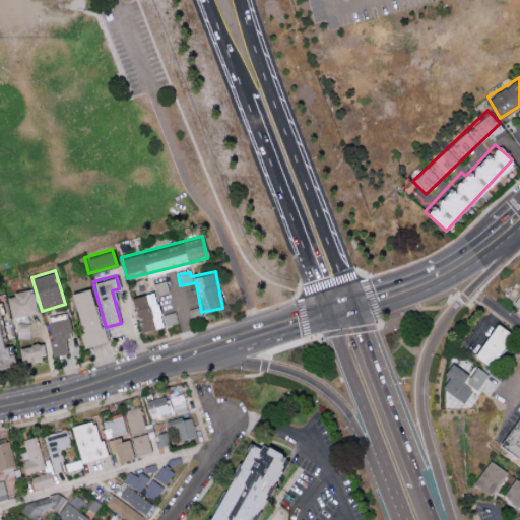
[(70,291),(85,347),(105,341),(89,286),(70,291)]
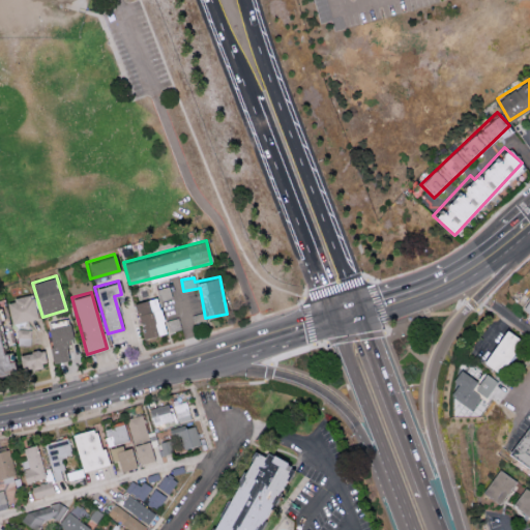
[(37,318),(33,294),(7,299),(11,323),(37,318)]
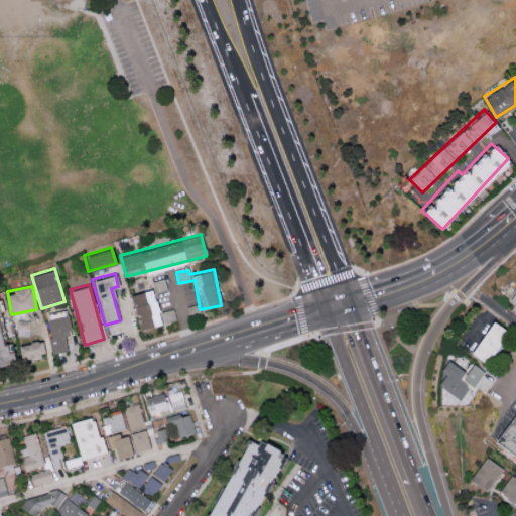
[(138,329),(160,325),(153,288),(131,292),(138,329)]
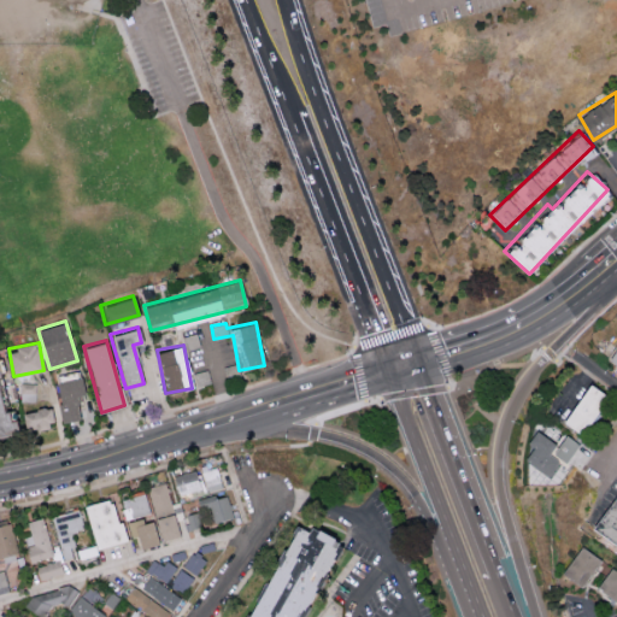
[(198,385),(210,382),(209,369),(195,371),(198,385)]
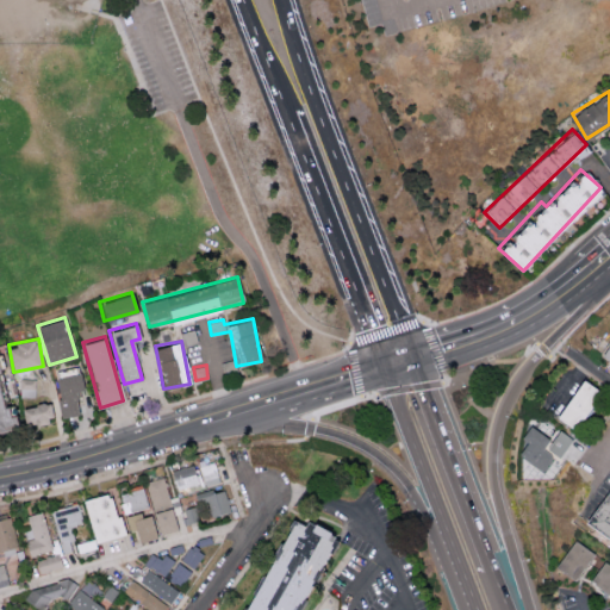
[(53,377),(61,416),(80,412),(75,390),(82,388),(79,372),(53,377)]
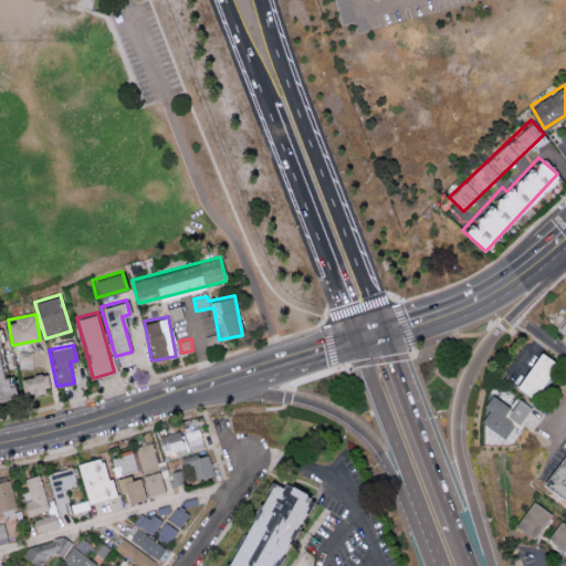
[(514,386),(533,398),(556,362),(538,350),(514,386)]
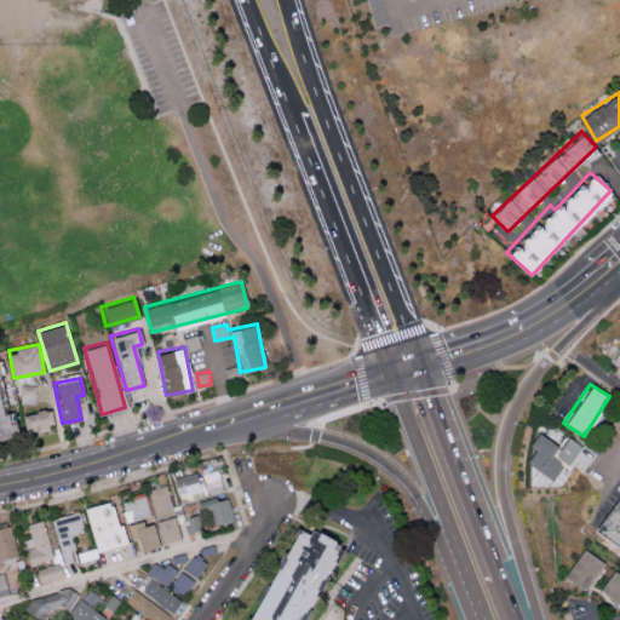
[(21,413),(24,432),(53,426),(50,408),(21,413)]
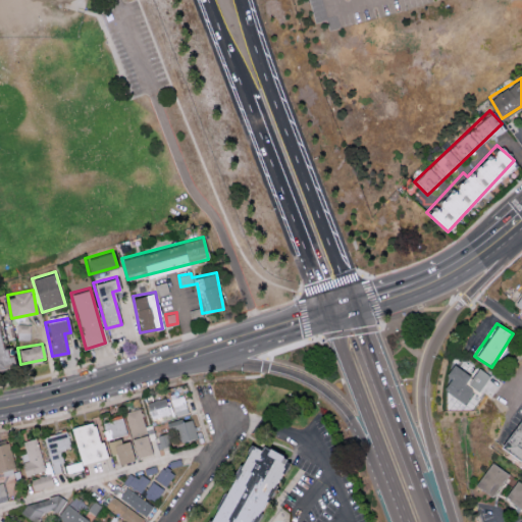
[(0,347),(3,346),(5,354),(10,354),(12,364),(0,366),(0,347)]
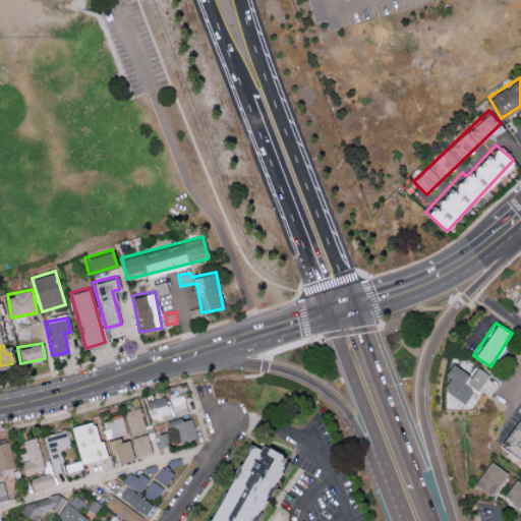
[(445,373),(450,377),(443,387),(463,402),(473,389),(464,383),(470,374),(453,362),(445,373)]
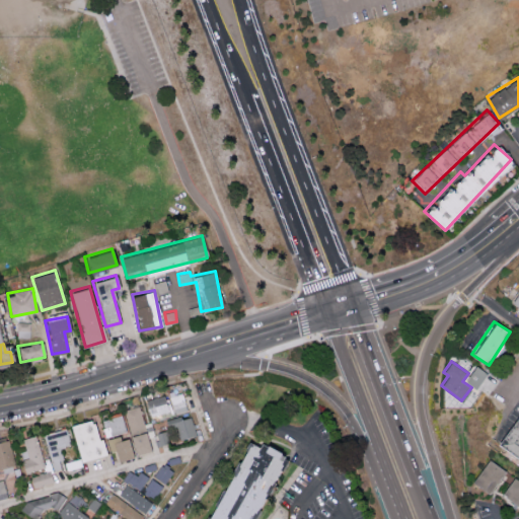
[(475,388),(488,373),(476,365),(464,380),(475,388)]
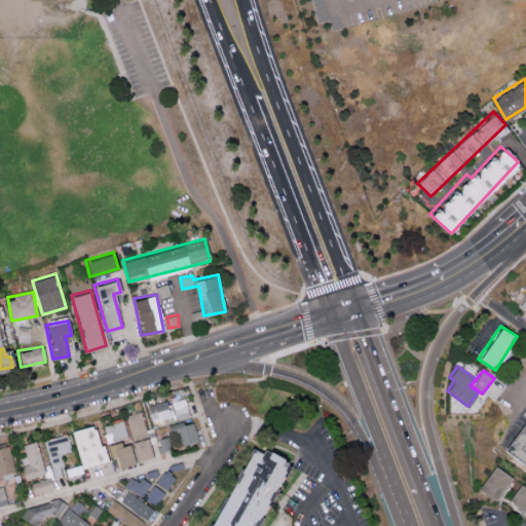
[(152,423),(191,414),(187,397),(167,402),(167,400),(148,405),(152,423)]
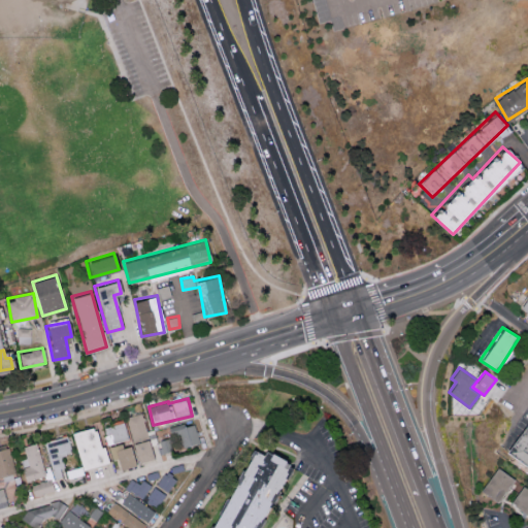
[(132,440),(147,437),(143,413),(127,416),(132,440)]
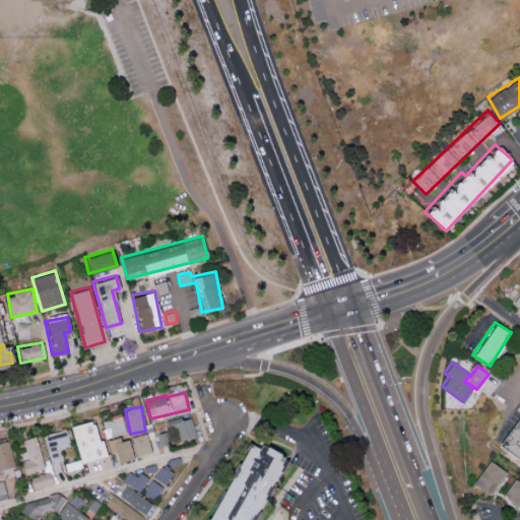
[(126,433),(122,414),(102,418),(106,437),(126,433)]
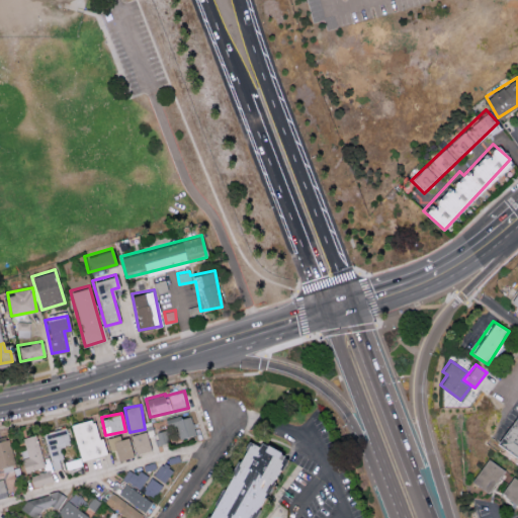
[(175,418),(178,437),(194,434),(191,416),(175,418)]
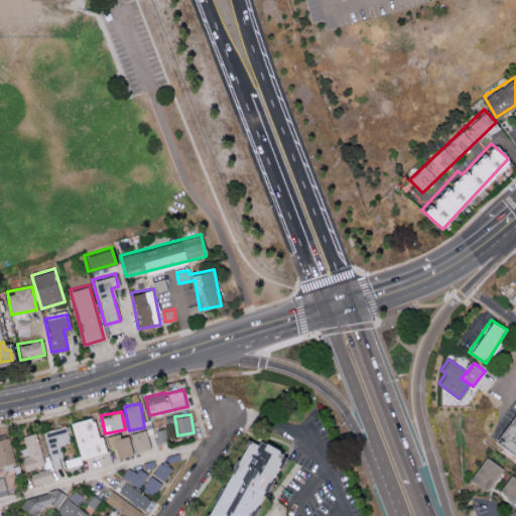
[(80,458),(103,453),(95,415),(71,421),(80,458)]
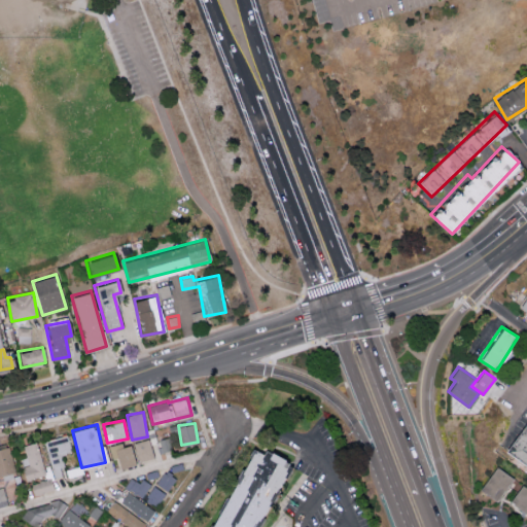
[(526,425),(526,426),(521,434),(518,433),(505,452),(526,464),(526,425)]
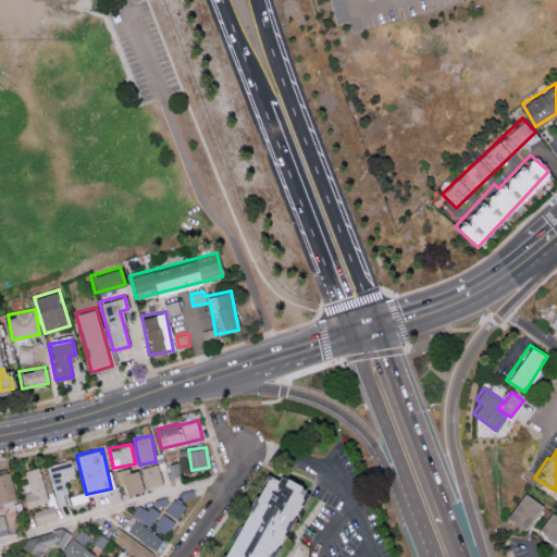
[(65,504),(64,494),(67,494),(65,480),(75,479),(72,460),(49,463),(57,505),(65,504)]
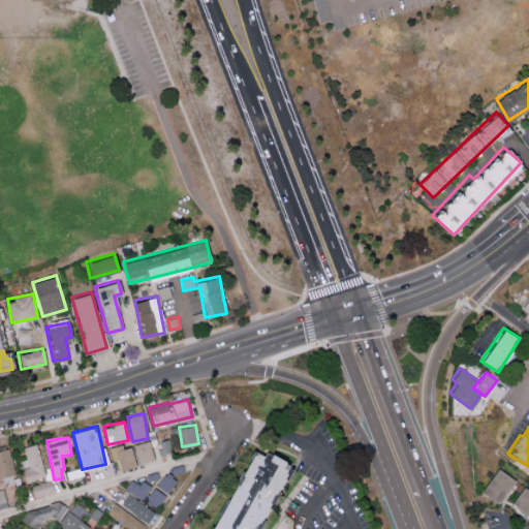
[(137,463),(153,458),(148,439),(132,443),(137,463)]
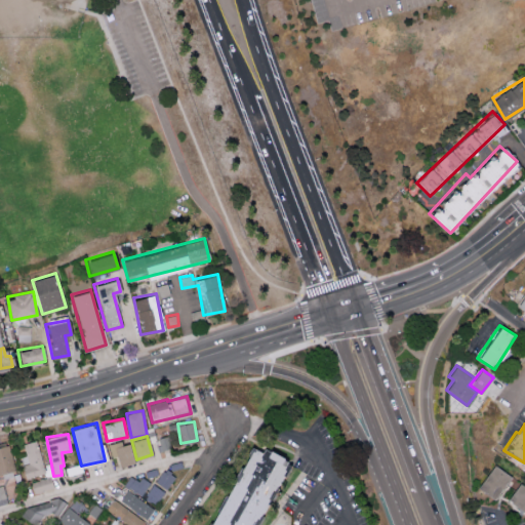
[(45,472),(37,440),(24,443),(29,462),(23,465),(26,478),(45,472)]
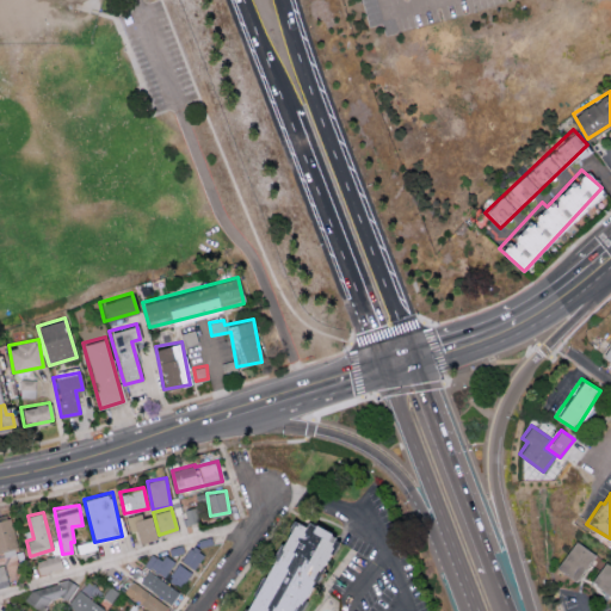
[(152,514),(142,517),(140,512),(124,516),(129,531),(135,529),(139,542),(158,536),(152,514)]
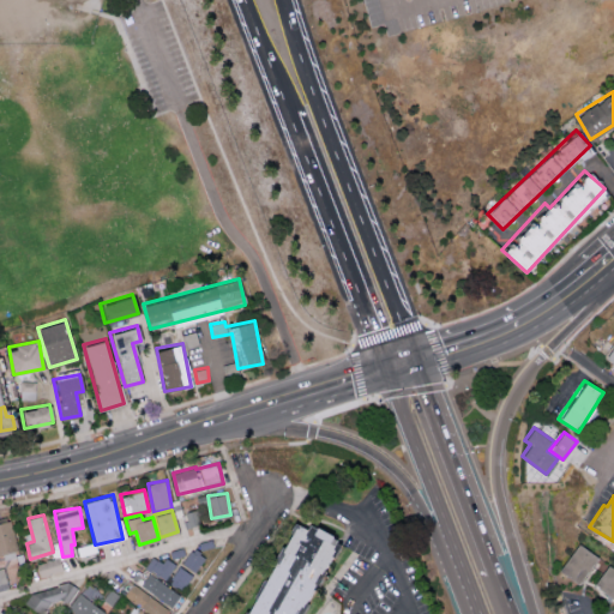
[(0,553),(18,548),(10,519),(0,521),(0,553)]
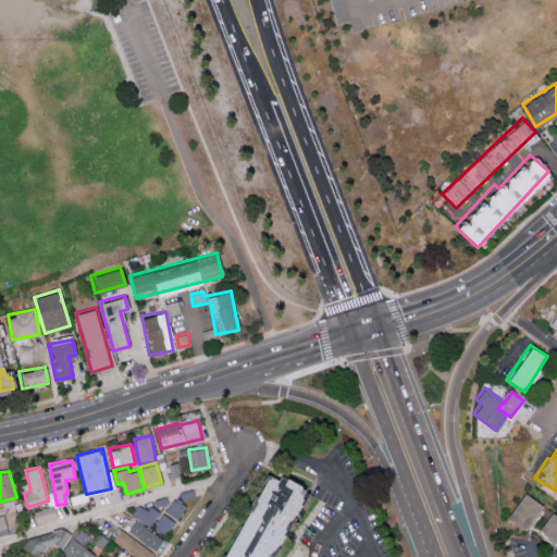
[(264,472),(260,481),(262,482),(256,495),(252,494),(244,509),(246,512),(239,524),(237,524),(227,540),(230,542),(223,555),(220,553),(217,556),(270,556),(305,492),(299,490),(300,486),(297,485),(298,483),(284,475),(284,477),(279,474),(275,479),(264,472)]
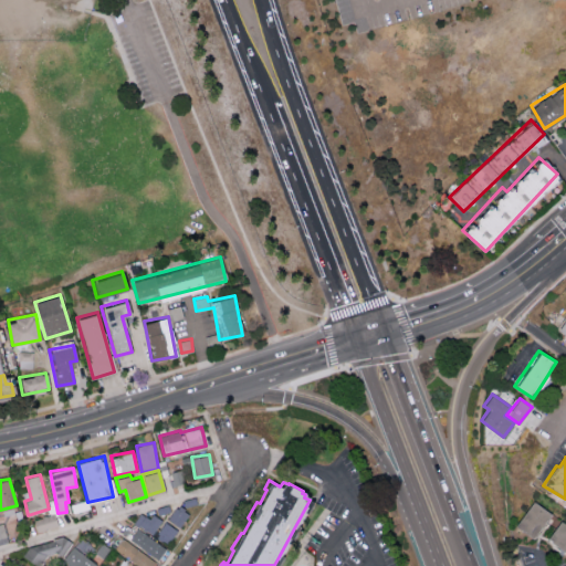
[(72,512),(90,509),(88,500),(71,503),(72,512)]
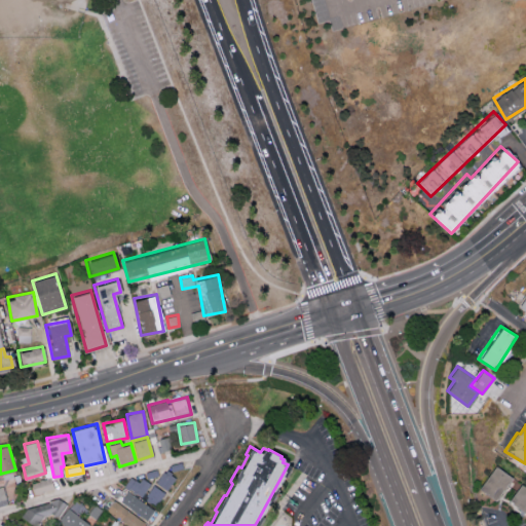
[(495,465),(512,477),(510,479),(511,480),(509,483),(508,483),(505,486),(505,487),(503,490),(502,489),(498,493),(499,495),(497,498),(495,497),(494,499),(478,488),(495,465)]
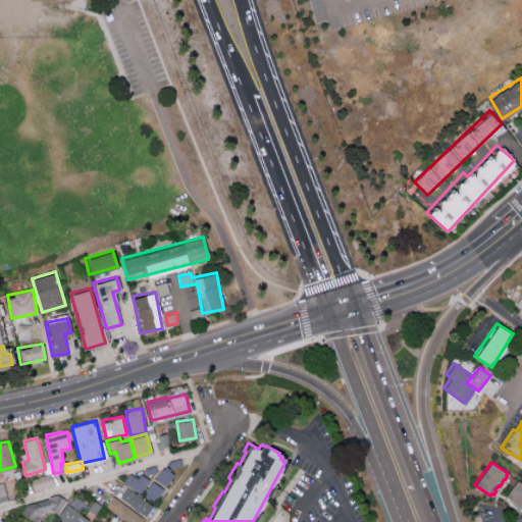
[(155,479),(166,485),(173,472),(161,467),(155,479)]
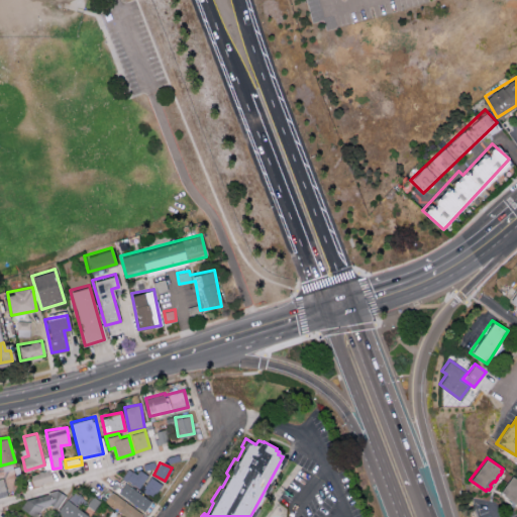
[(146,473),(137,469),(136,473),(126,468),(121,479),(140,488),(146,473)]
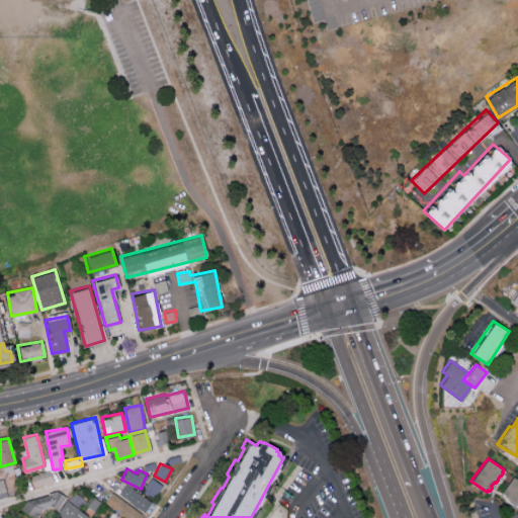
[(33,488),(53,480),(49,469),(29,477),(33,488)]
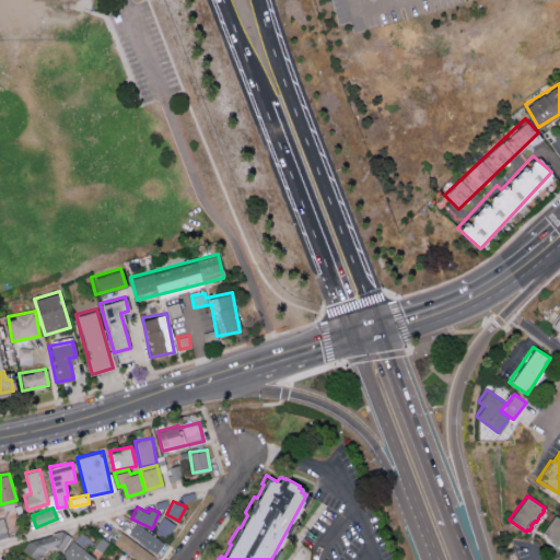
[(559,545),(545,535),(545,534),(540,532),(555,514),(559,517),(559,545)]
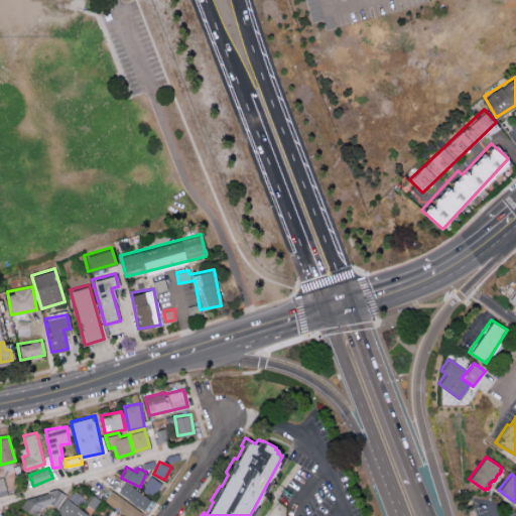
[(153,496),(161,482),(150,475),(142,489),(153,496)]
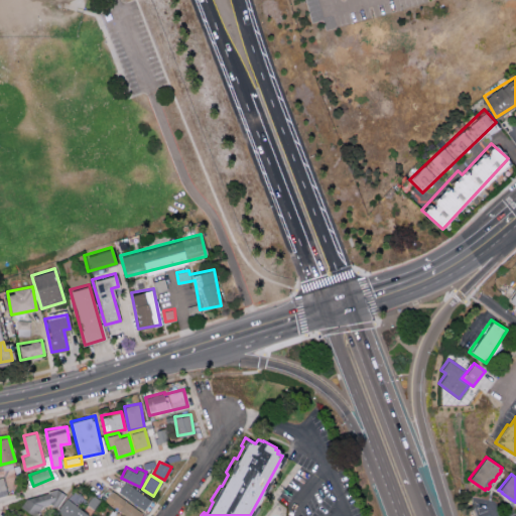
[(118,492),(144,510),(151,500),(125,481),(118,492)]
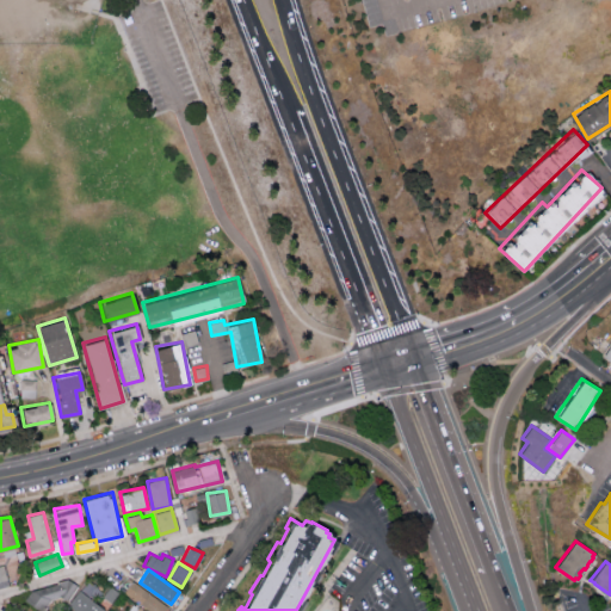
[(69,605),(75,610),(74,610),(100,610),(105,605),(107,606),(117,592),(90,574),(69,605)]
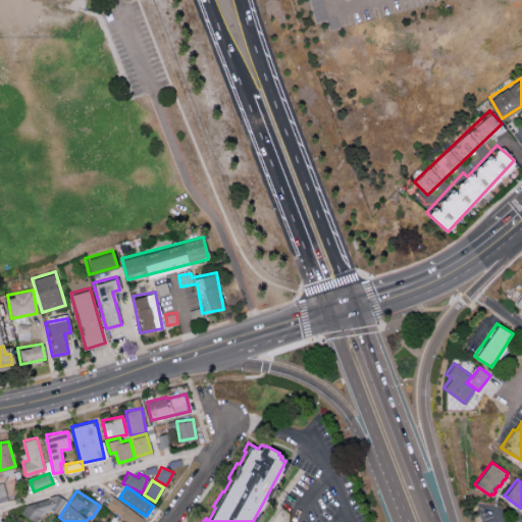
[(54,512),(54,514),(65,511),(60,493),(22,506),(28,520),(54,512)]
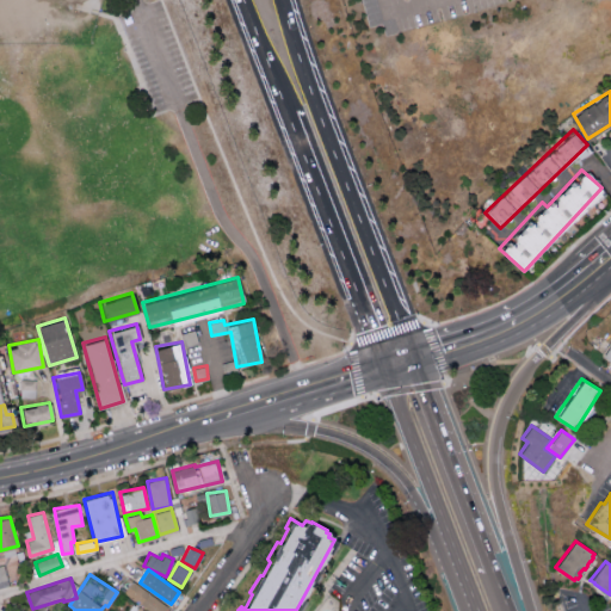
[(150,610),(165,610),(170,605),(131,580),(123,592),(150,610)]
